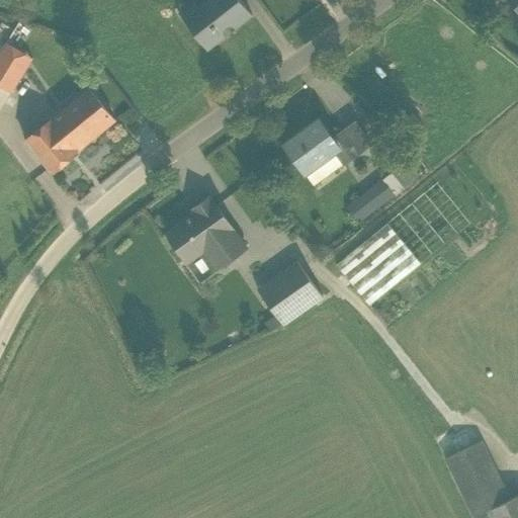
[(193,2),(178,14),(206,51),(251,16),(238,0),(202,0),(196,5),(193,2)]
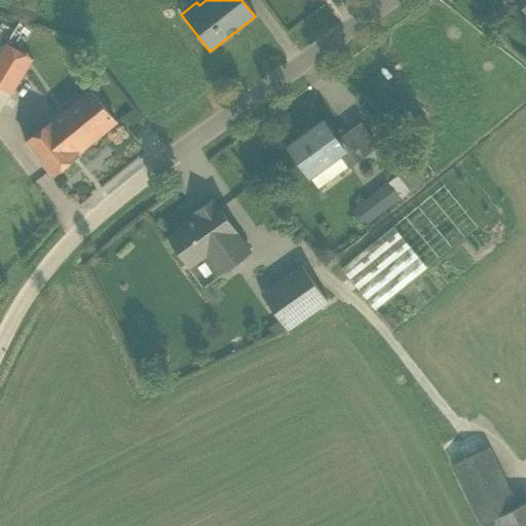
[(525,0),(516,0),(525,11),(525,0)]
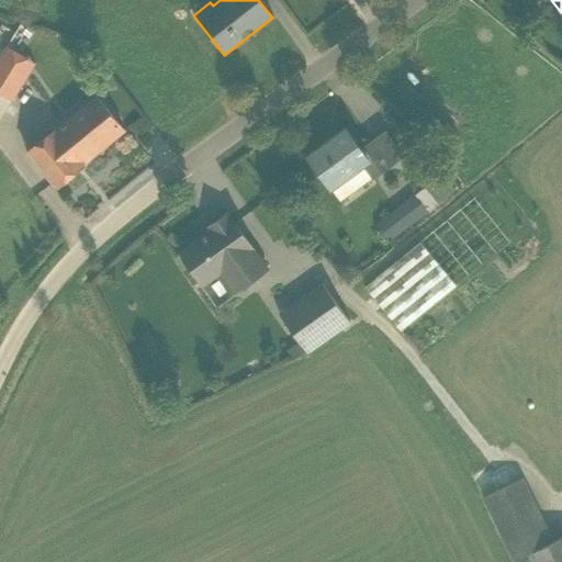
[(31,60),(3,45),(0,49),(0,92),(10,99),(31,60)]
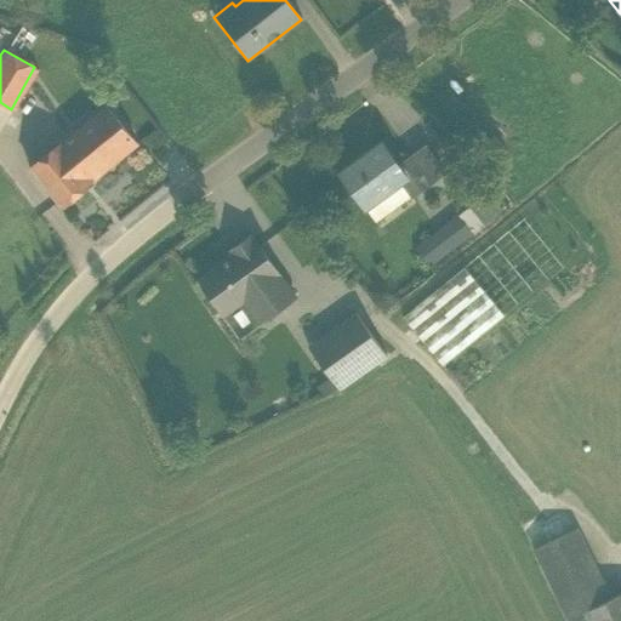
[(104,106),(29,167),(61,206),(137,146),(104,106)]
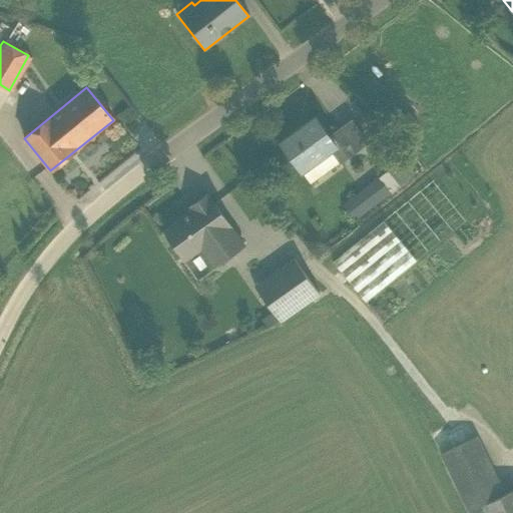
[(411,134),(420,126),(408,111),(399,119),(411,134)]
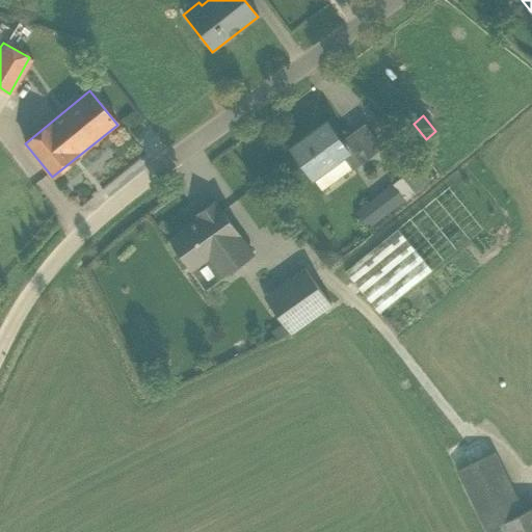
[(291,148),(321,190),(351,169),(352,170),(382,150),(364,126),(342,141),(326,122),(291,148)]
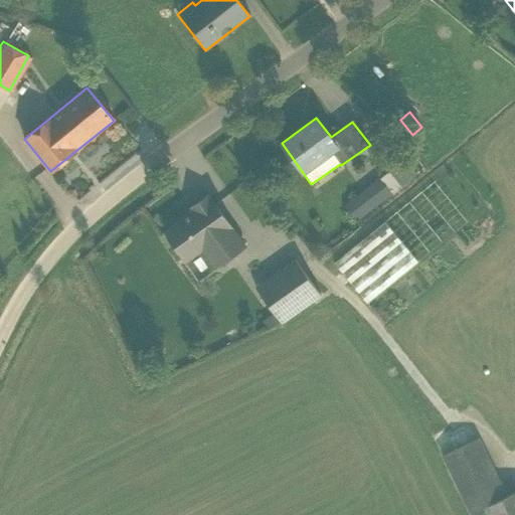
[(359,217),(399,186),(388,171),(347,202),(359,217)]
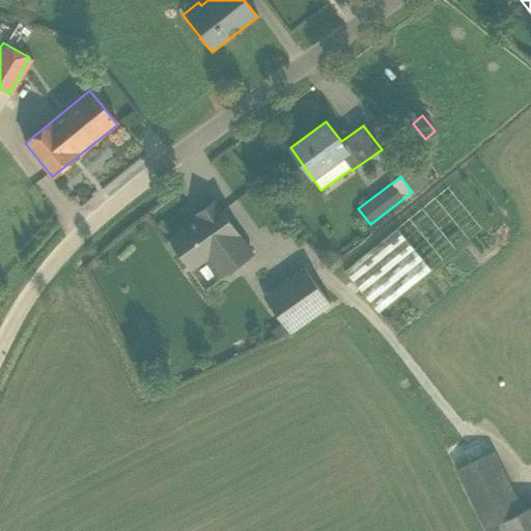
[(253,255),(215,201),(196,215),(198,218),(170,239),(193,271),(207,260),(221,278),(253,255)]
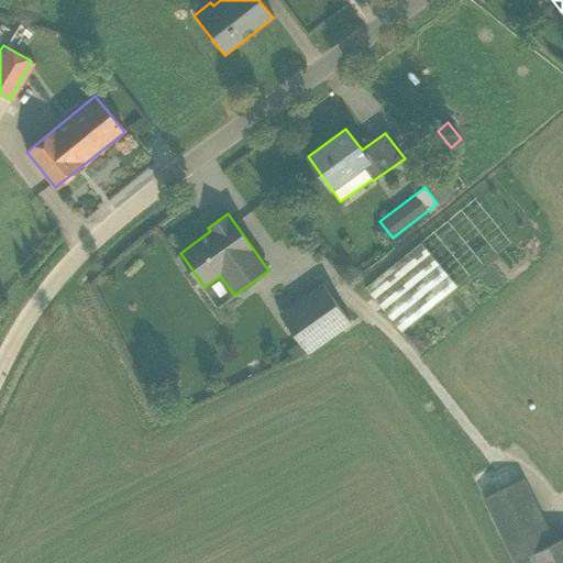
[(351,323),(322,284),(279,313),(299,343),(287,352),(293,360),(305,351),(308,355),(351,323)]
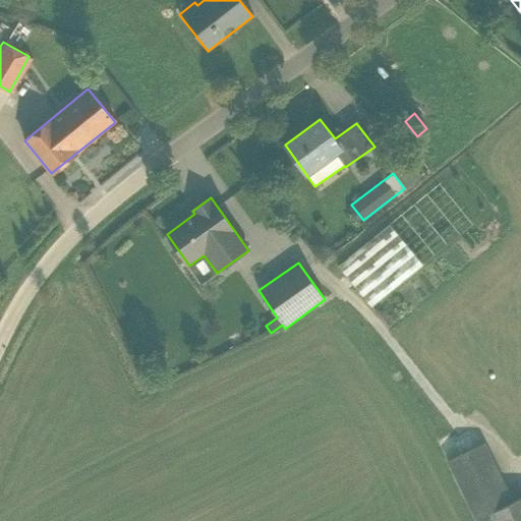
[(451,433),(437,441),(476,520),(520,520),(520,498),(513,503),(483,445),(476,449),(470,435),(455,443),(451,433)]
